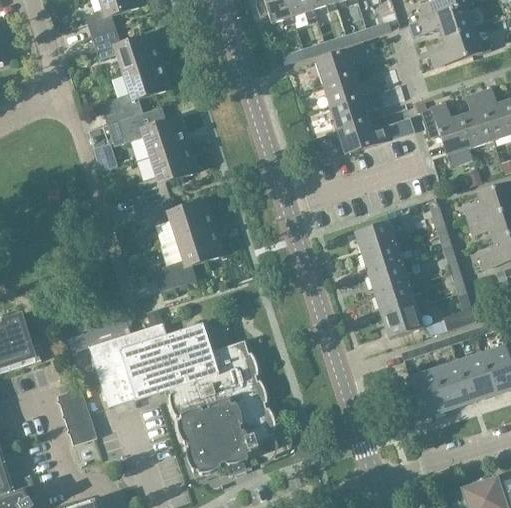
[(92,38),(116,30),(112,16),(143,6),(141,0),(99,0),(103,11),(85,17),(92,38)]
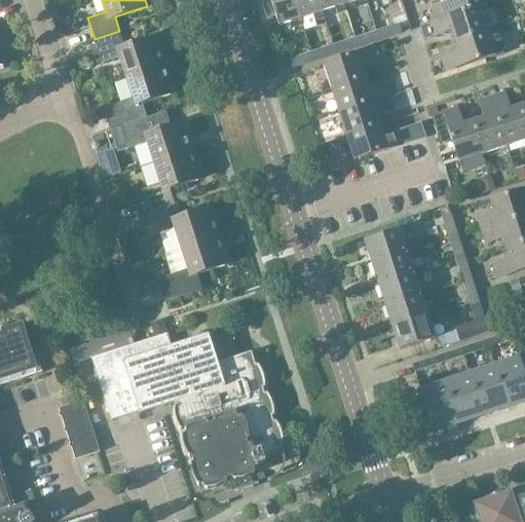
[(303,24),(301,17),(295,0),(271,0),(279,24),(292,20),(294,27),(303,24)]
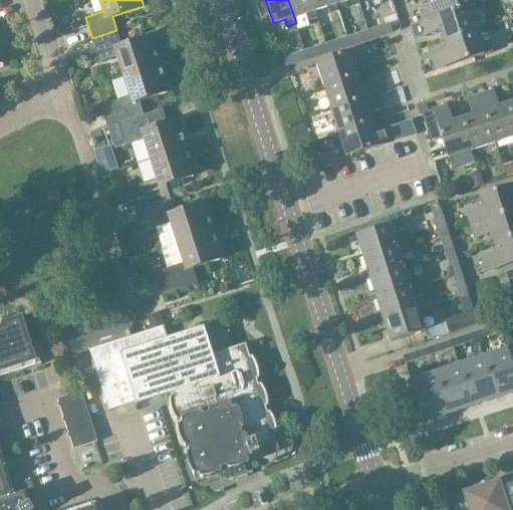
[(318,16),(316,10),(312,0),(288,0),(294,17),(308,12),(310,18),(318,16)]
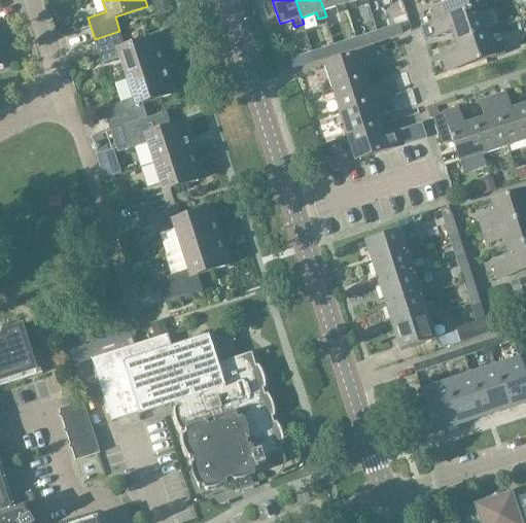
[(349,9),(347,2),(346,0),(320,0),(324,10),(337,6),(339,12),(349,9)]
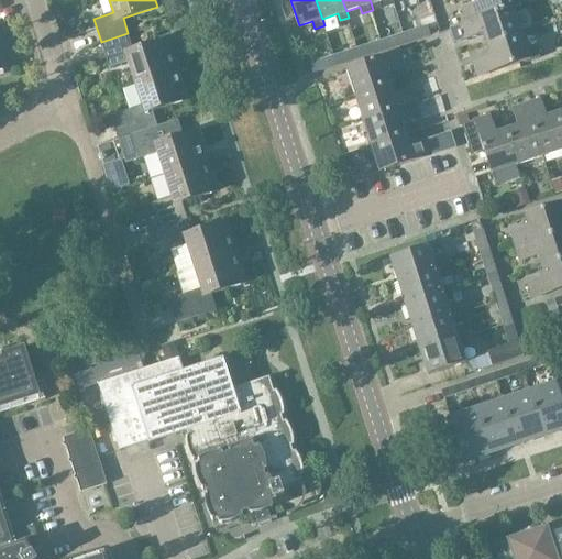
[(478,0),(480,2),(462,8),(466,22),(515,8),(520,6),(518,0),(478,0)]
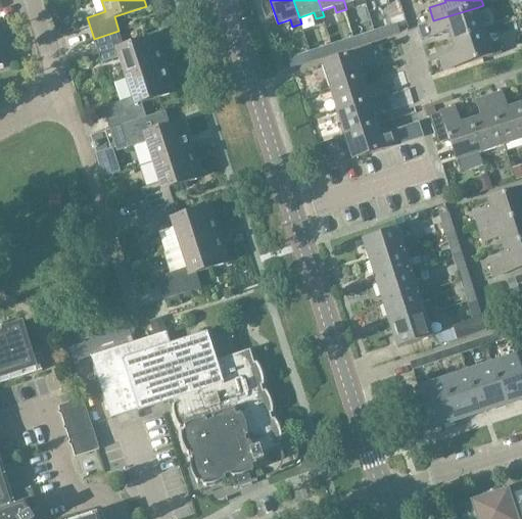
[(447,29),(452,42),(486,31),(478,7),(433,20),(427,21),(431,35),(447,29)]
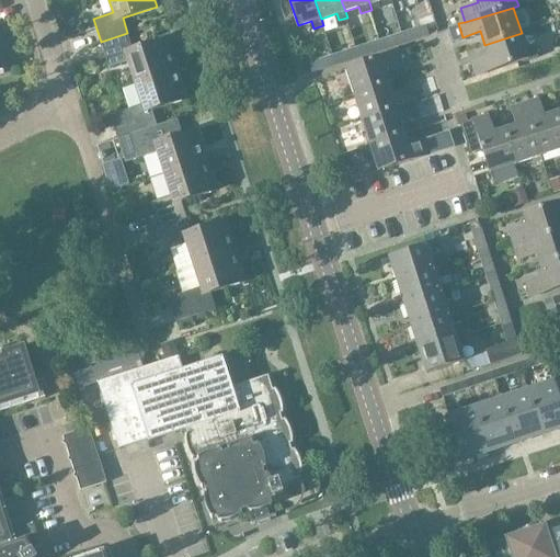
[(401,30),(403,38),(429,31),(426,21),(401,30)]
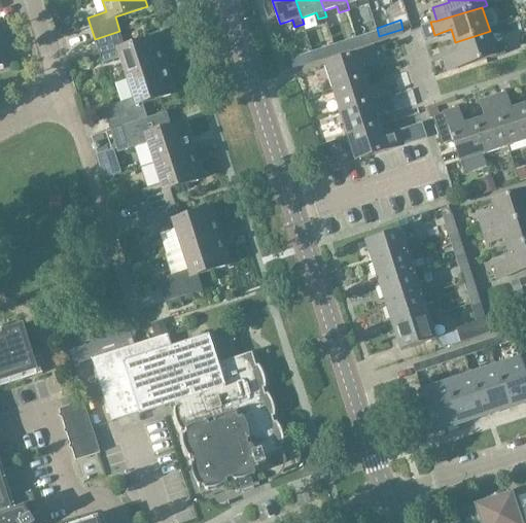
[(358,43),(379,36),(377,28),(355,34),(358,43)]
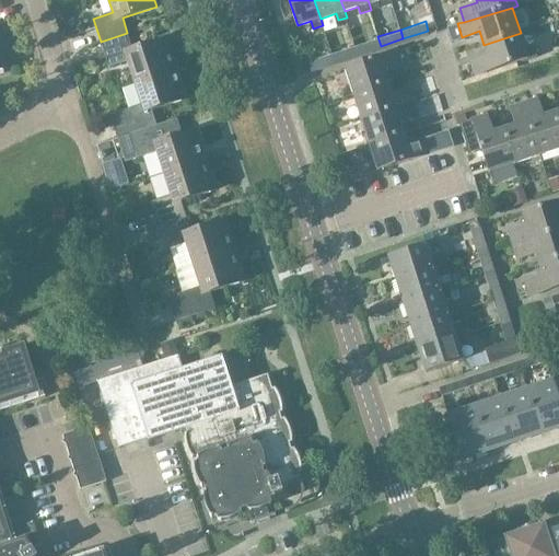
[(135,81),(176,68),(166,37),(132,49),(127,33),(101,42),(108,66),(128,59),(135,81)]
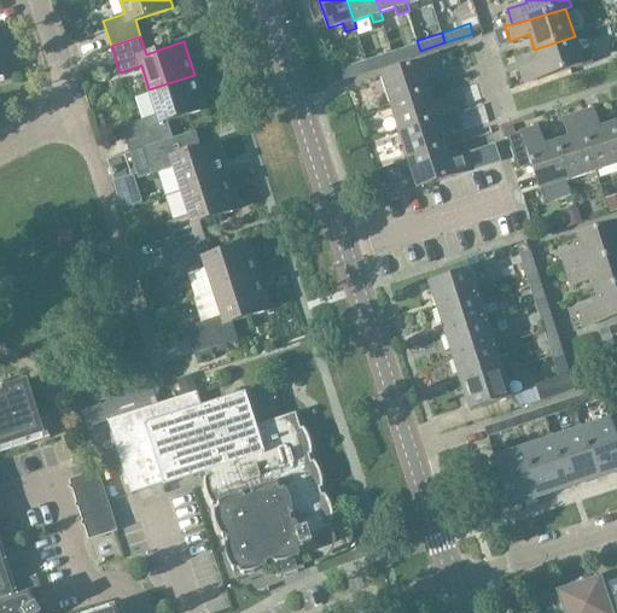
[(583,64),(575,36),(534,50),(537,60),(518,66),(523,83),(583,64)]
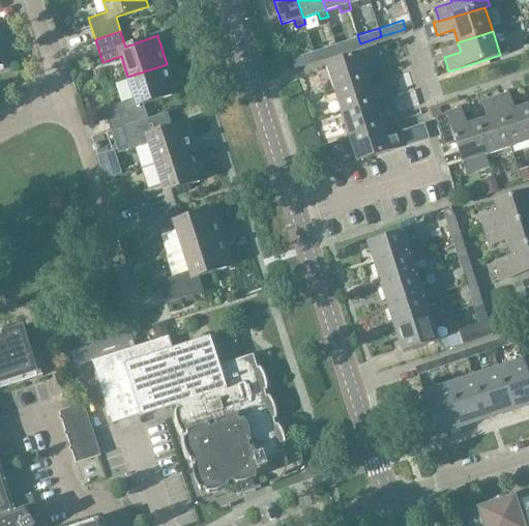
[(339,50),(360,44),(357,34),(335,41),(339,50)]
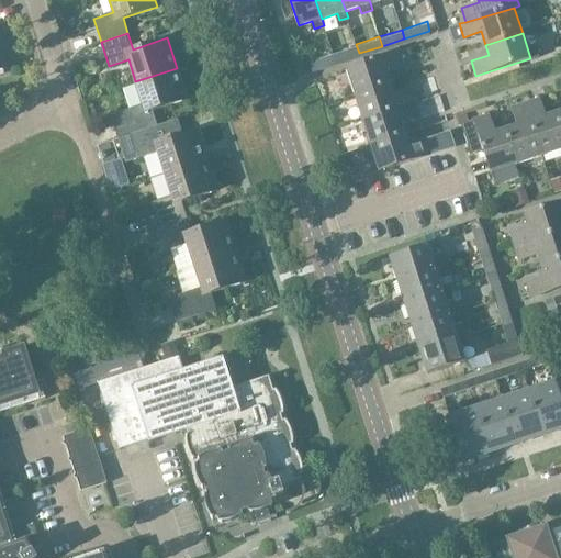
[(336,60),(359,53),(356,44),(334,52),(336,60)]
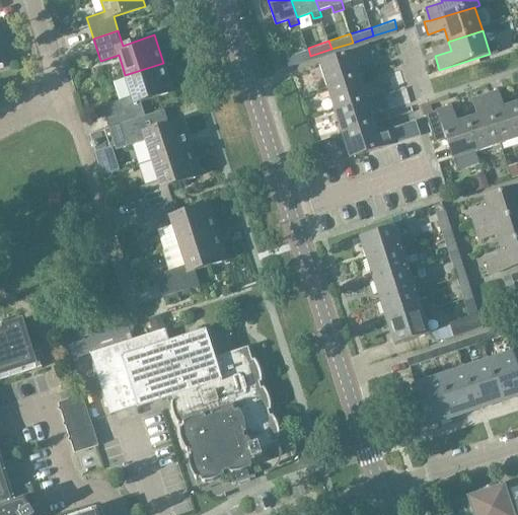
[(327,85),(359,75),(356,65),(373,59),(369,47),(320,62),(327,85)]
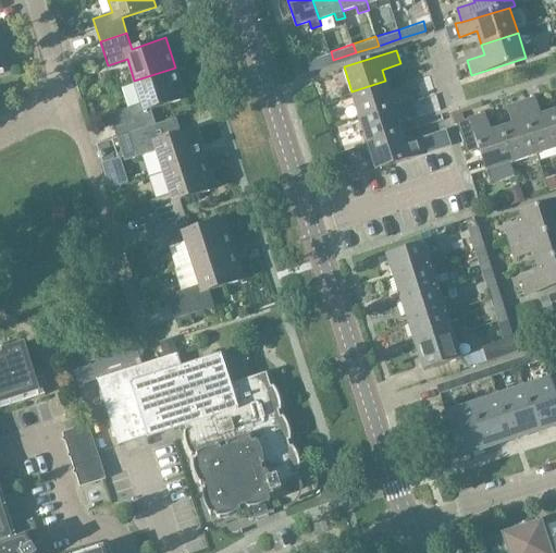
[(310,68),(333,60),(331,51),(307,58),(310,68)]
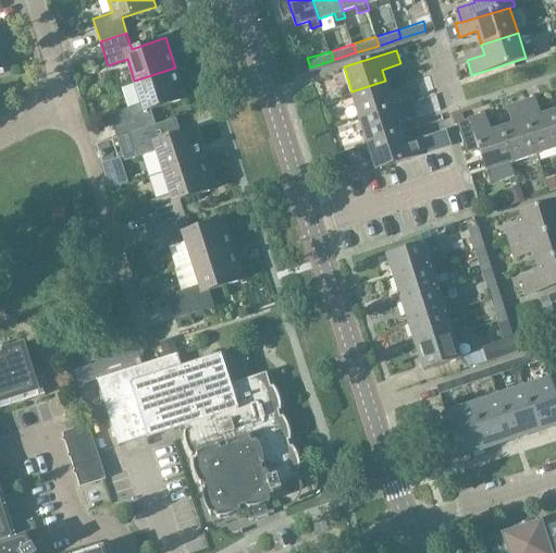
[(116,136),(156,123),(150,108),(185,97),(175,68),(134,81),(141,103),(109,113),(116,136)]
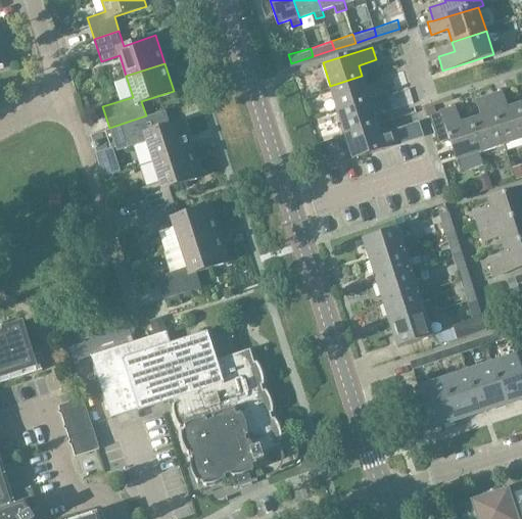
[(366,86),(362,76),(330,86),(337,109),(387,93),(383,81),(366,86)]
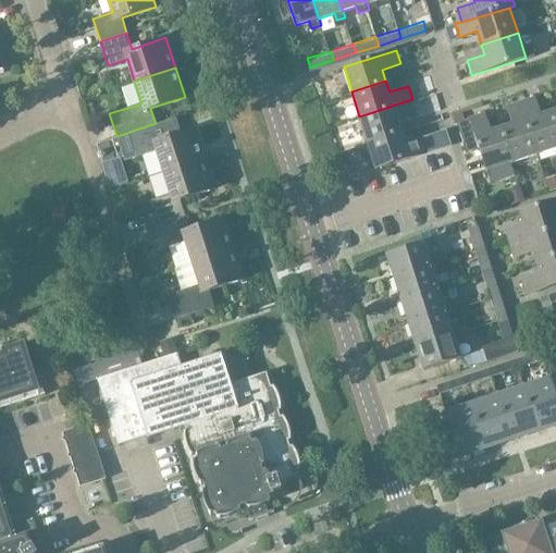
[(555,124),(552,112),(541,117),(534,97),(520,101),(538,154),(555,147),(555,124)]
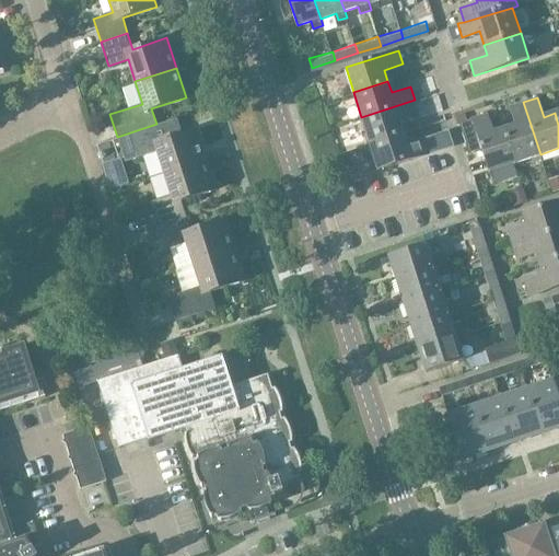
[(419,114),(415,100),(361,117),(370,142),(404,131),(400,119),(419,114)]
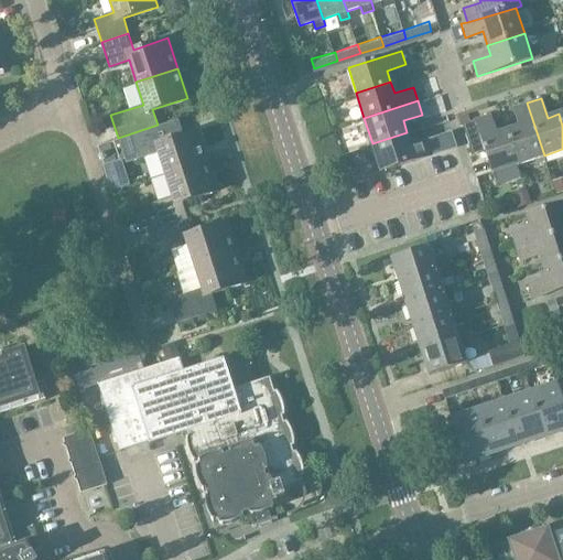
[(544,155),(527,103),(513,107),(519,126),(508,130),(519,163),(544,155)]
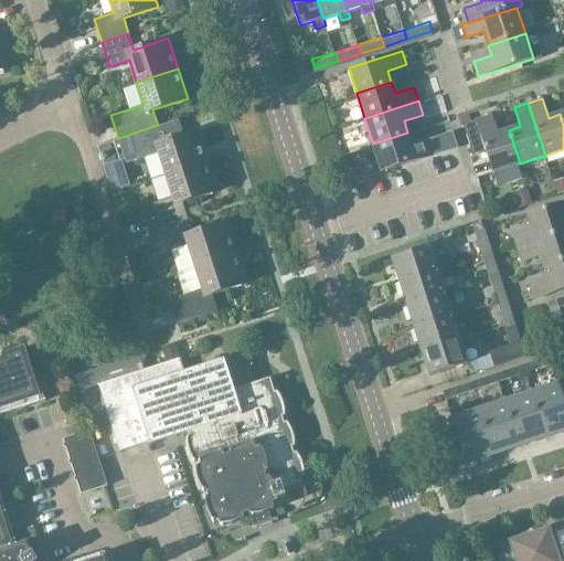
[(498,134),(491,115),(465,124),(475,155),(487,150),(495,172),(520,163),(509,130),(498,134)]
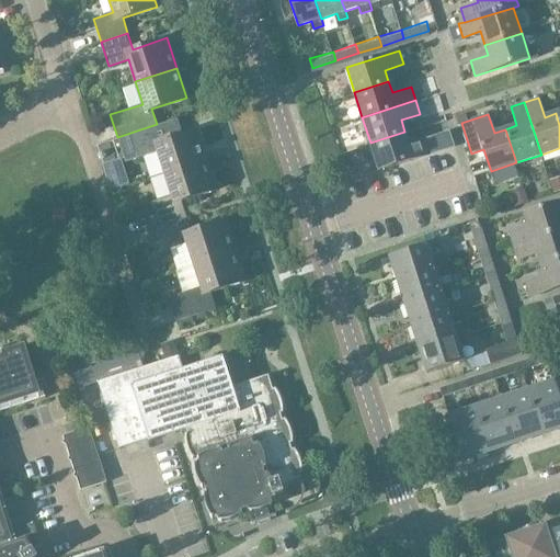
[(157,124),(117,137),(125,161),(138,157),(158,151),(164,171),(206,158),(196,128),(180,134),(175,118),(157,124)]
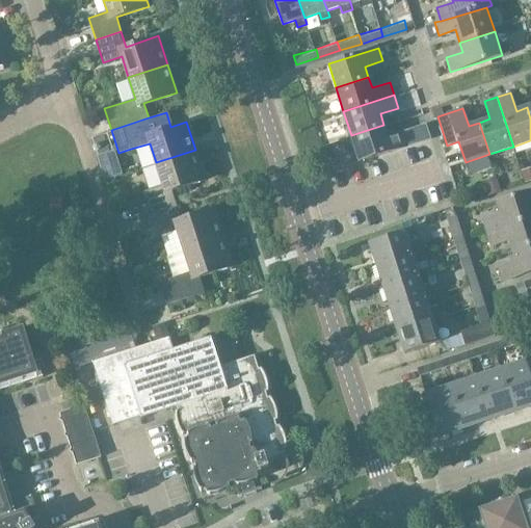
[(383,125),(351,135),(359,160),(409,143),(423,139),(430,137),(425,122),(387,134),(383,125)]
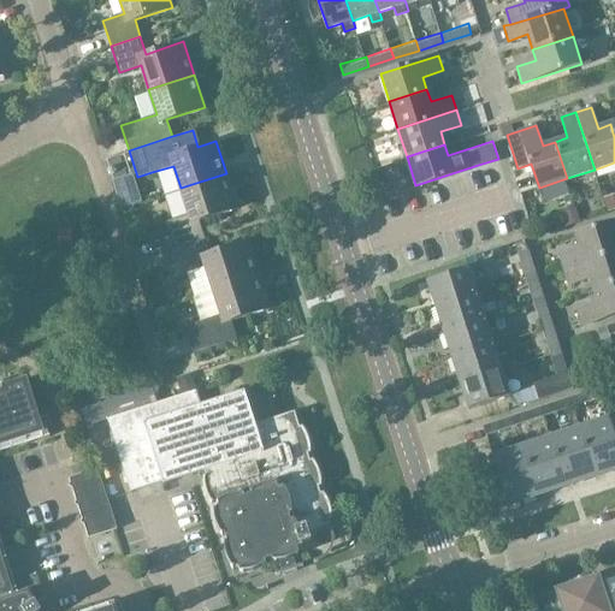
[(166,221),(175,248),(206,238),(200,219),(237,207),(226,173),(181,188),(189,214),(166,221)]
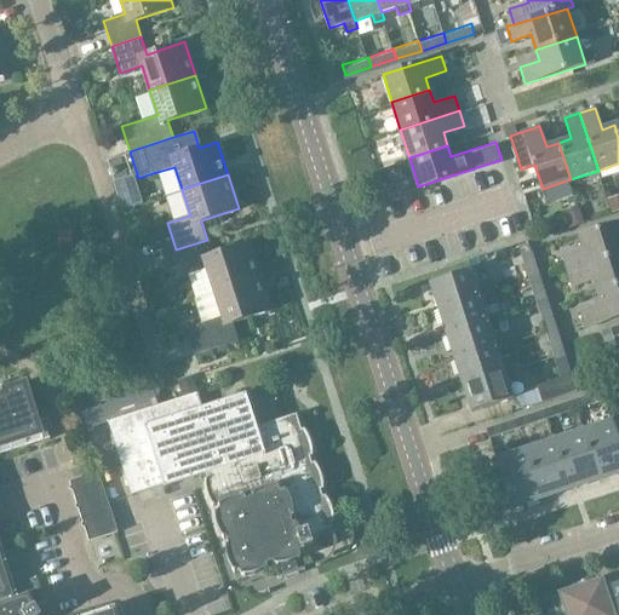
[(568,270),(618,253),(618,223),(579,235),(583,248),(563,254),(568,270)]
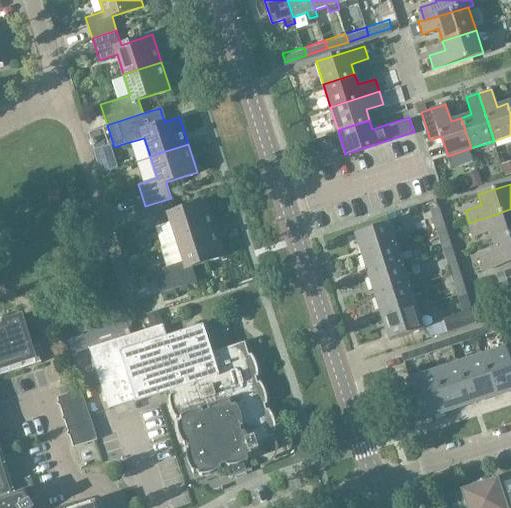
[(171,198),(145,206),(134,209),(141,230),(170,220),(177,240),(215,228),(207,201),(175,211),(171,198)]
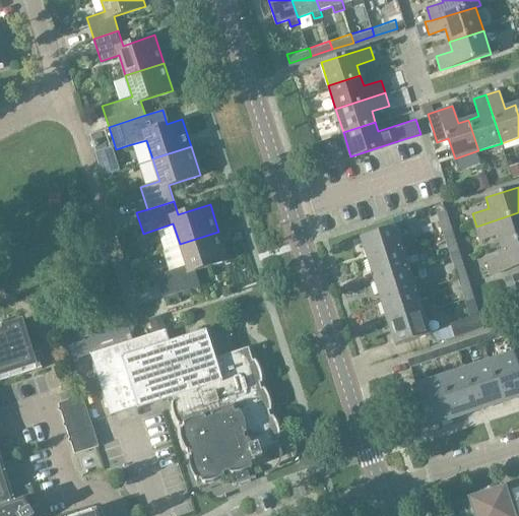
[(437,210),(445,234),(454,231),(447,207),(437,210)]
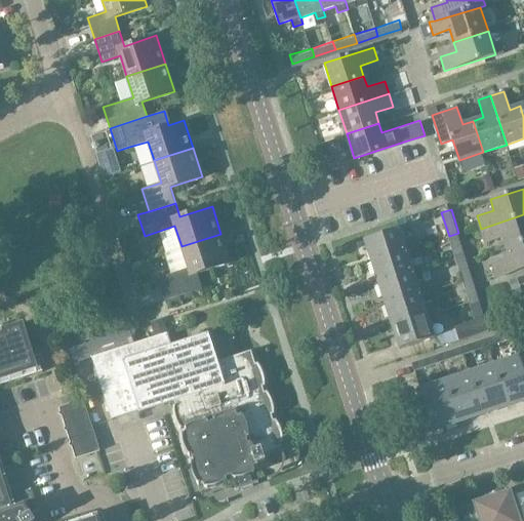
[(523,214),(481,229),(485,241),(501,235),(506,247),(523,240),(523,214)]
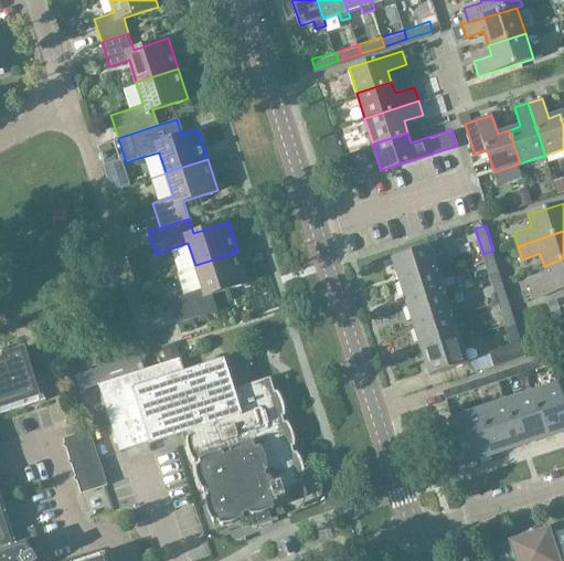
[(400,282),(438,268),(434,255),(440,252),(438,244),(431,246),(429,245),(392,257),(400,282)]
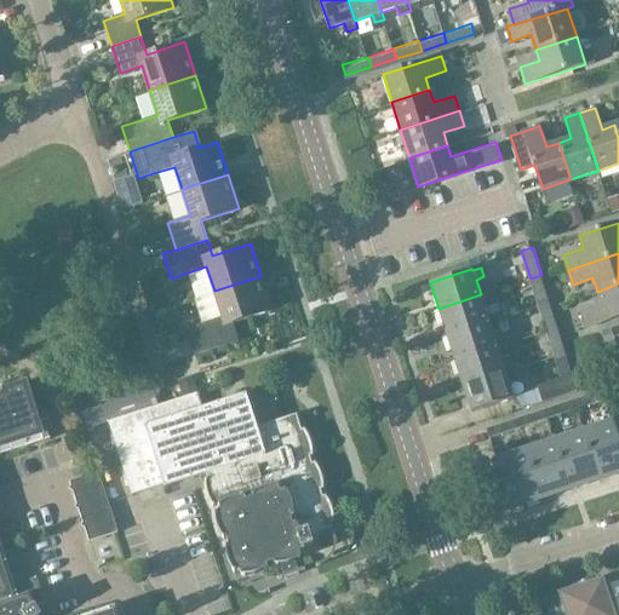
[(531,279),(539,304),(550,300),(542,275),(531,279)]
